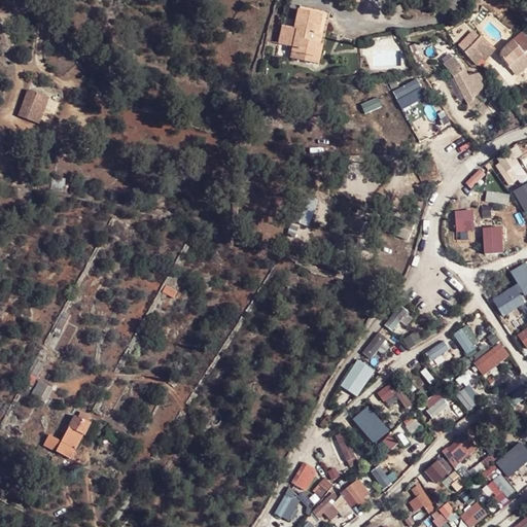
[(304,53),(310,55),(313,44),(310,43),(315,26),(290,19),(284,36),(272,32),(267,53),(281,56),(278,66),(299,71),(304,53)]
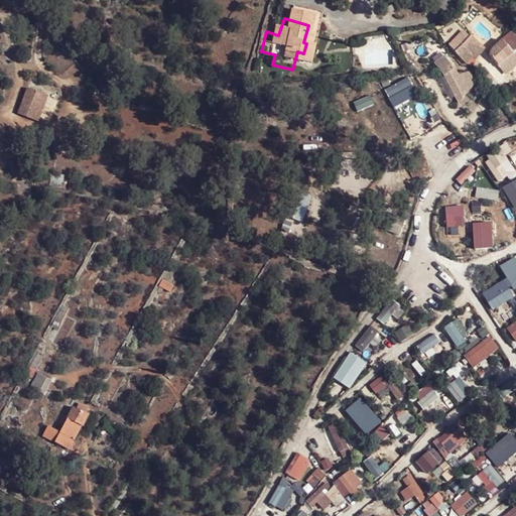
[(481,45),(471,34),(454,50),(463,60),(481,45)]
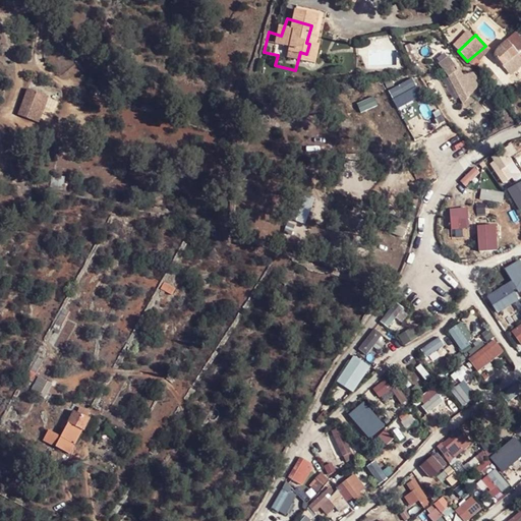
[(520,49),(509,36),(496,49),(493,56),(503,66),(520,49)]
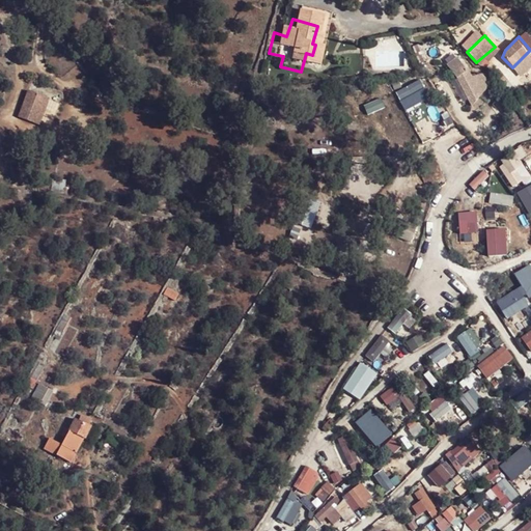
[(313,55),(312,55),(306,53),(301,72),(308,74),(313,55)]
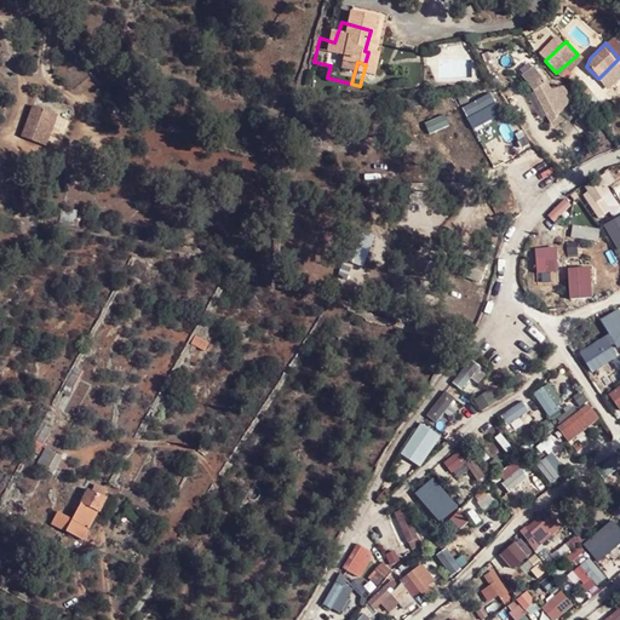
[(538,101),(552,91),(545,81),(530,91),(538,101)]
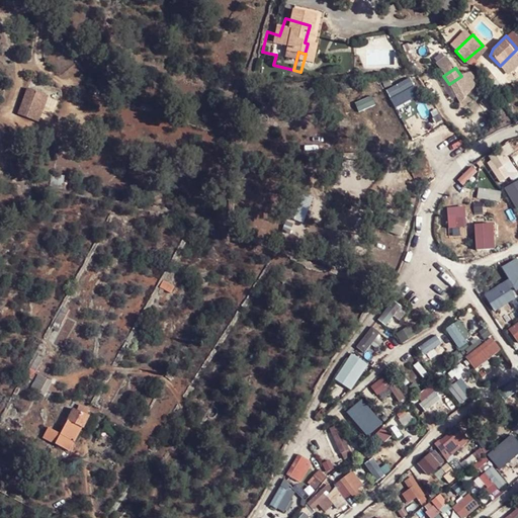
[(461,76),(471,91),(479,83),(470,72),(461,76)]
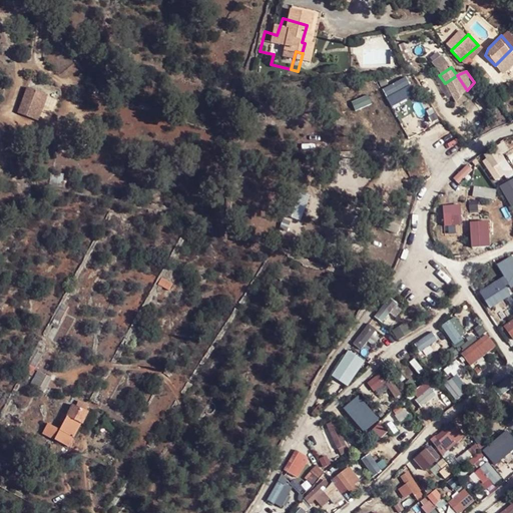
[(38,114),(42,96),(25,91),(18,111),(28,115),(27,117),(33,119),(35,114),(38,114)]
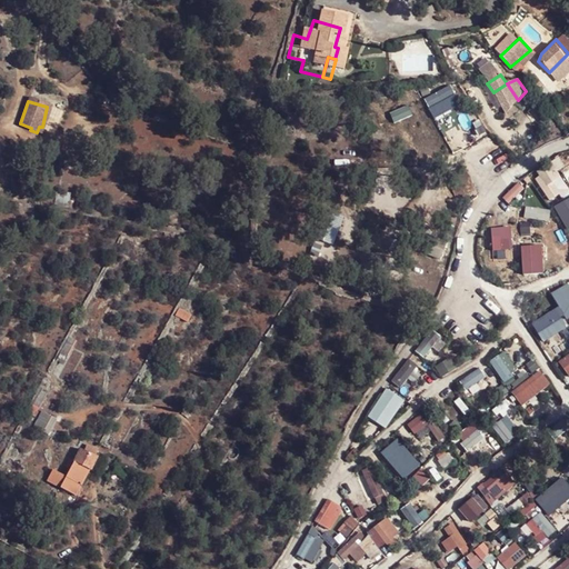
[(557,160),(533,175),(552,203),(568,191),(568,170),(566,172),(557,160)]
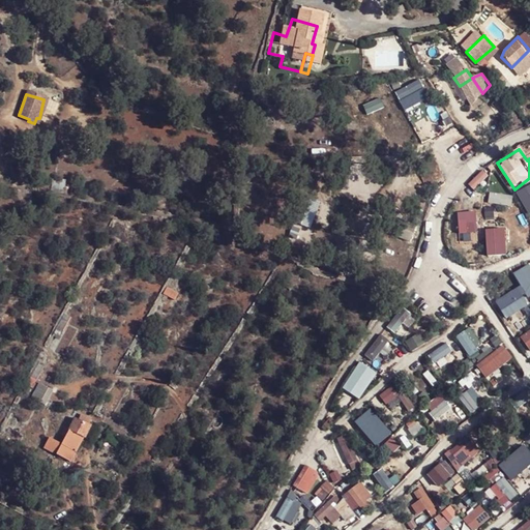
[(441,177),(433,159),(415,168),(424,184),(441,177)]
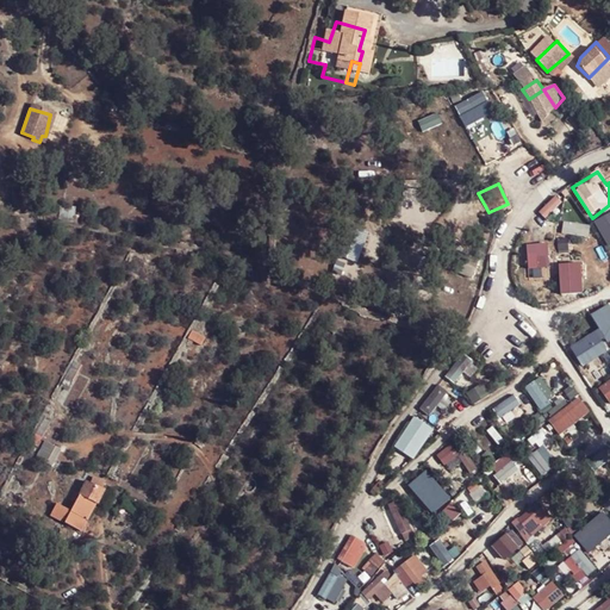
[(584,291),(582,262),(556,263),(559,292),(584,291)]
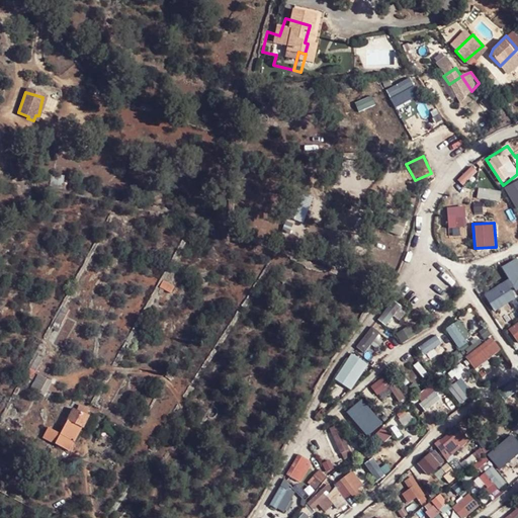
[(461,229),(443,233),(447,247),(465,243),(461,229)]
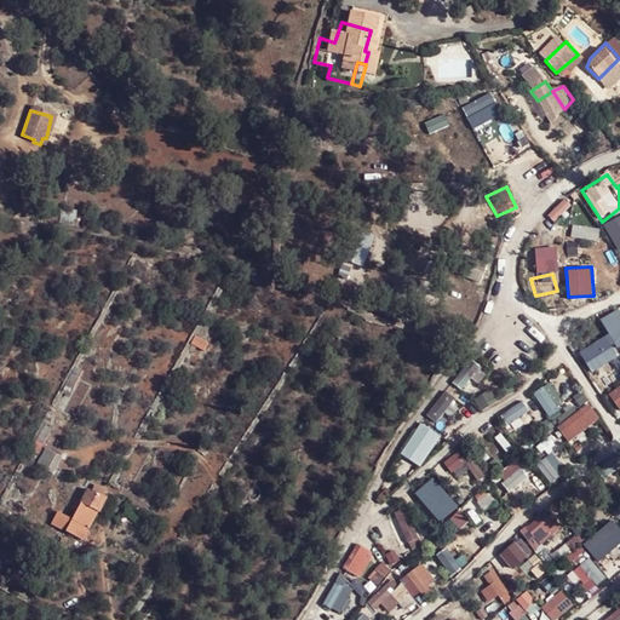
[(598,316),(613,348),(619,343),(619,309),(619,306),(598,316)]
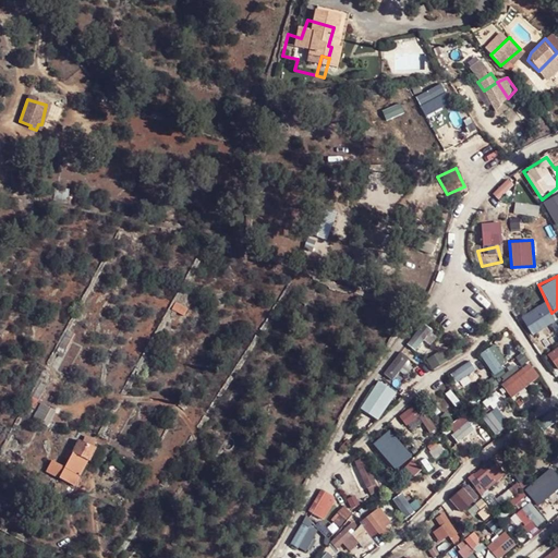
[(531,334),(555,319),(546,306),(522,319),(531,334)]
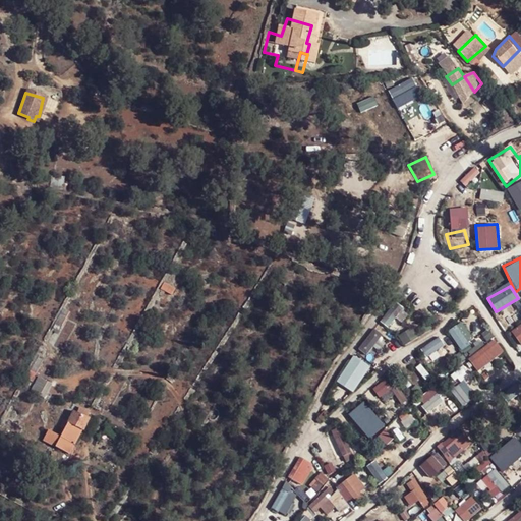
[(52,327),(58,331),(70,311),(63,307),(52,327)]
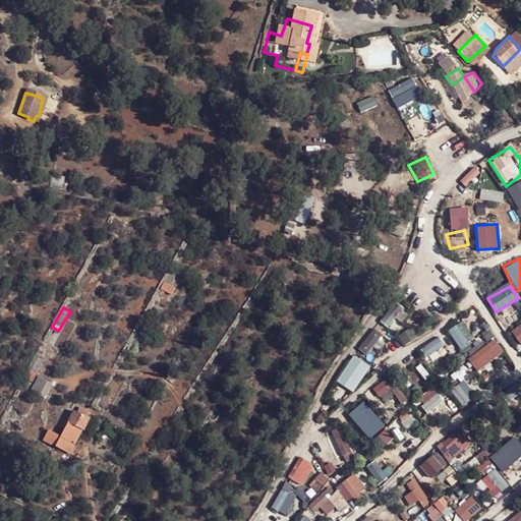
[(520,321),(510,329),(520,345),(520,344),(520,321)]
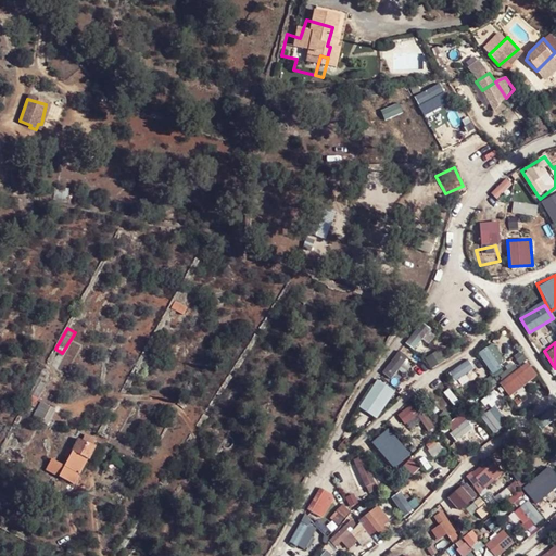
[(493,375),(506,367),(492,343),(478,352),(493,375)]
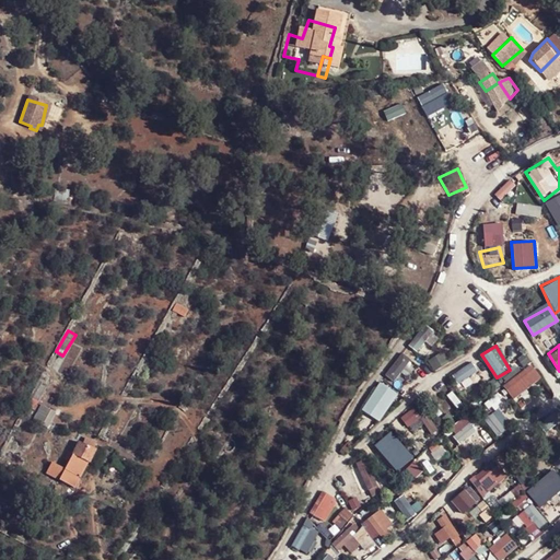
[(401,352),(387,374),(396,381),(411,358),(401,352)]
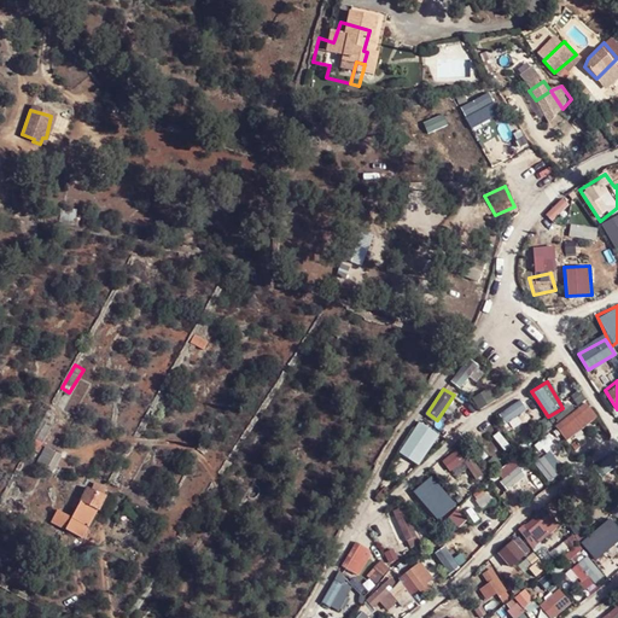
[(523,424),(519,414),(526,410),(523,401),(499,410),(507,430),(523,424)]
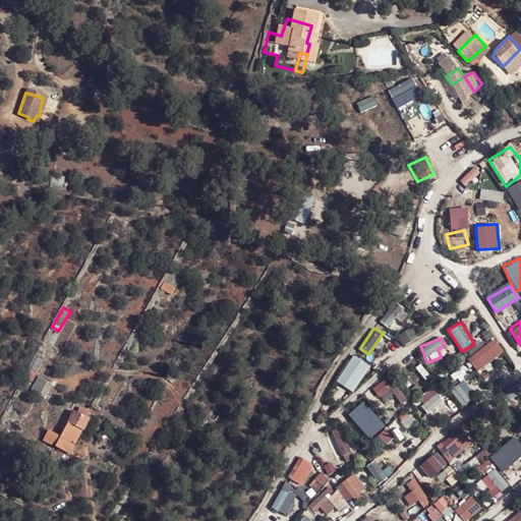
[(477,371),(505,352),(495,338),(467,358),(477,371)]
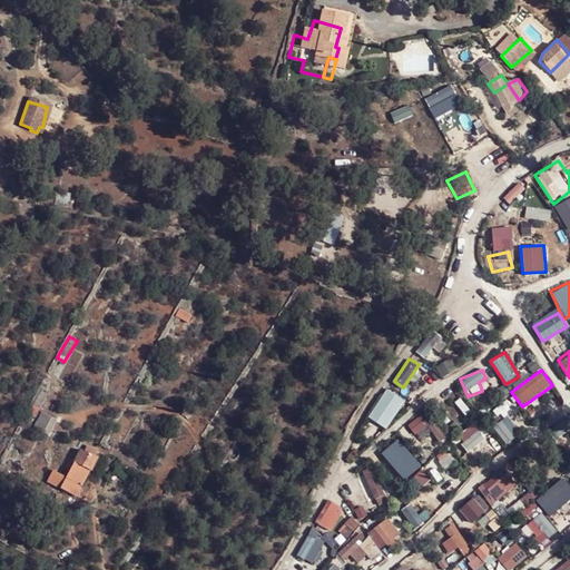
[(389,389),(369,415),(384,428),(405,401),(389,389)]
